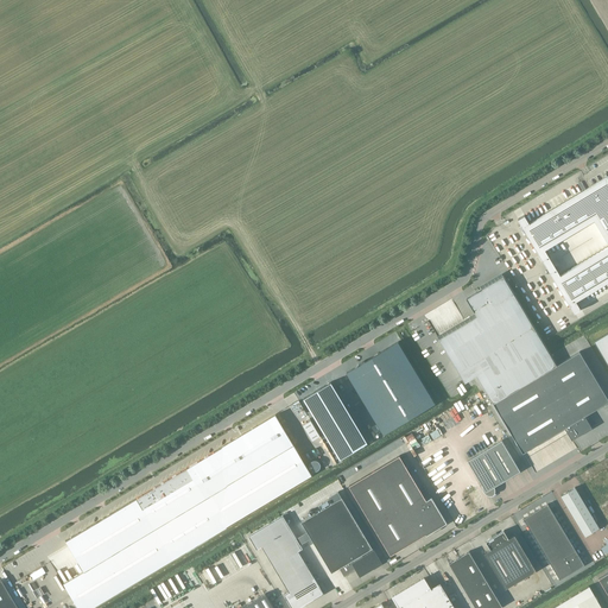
[(607,176),(530,223),(525,215),(518,219),(543,261),(549,271),(575,312),(581,309),(576,301),(607,282),(607,176)]
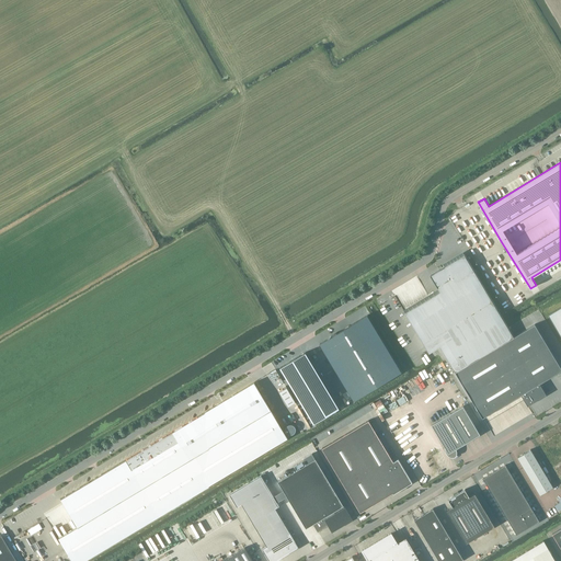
[(439,292),(404,312),(430,353),(441,346),(456,373),(514,336),(465,254),(445,266),(430,275),(438,289),(439,292)]
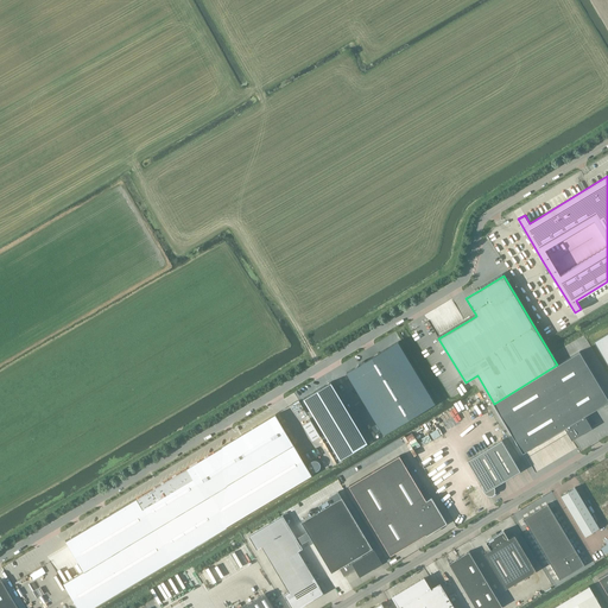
[(607,331),(607,333),(594,341),(607,363),(607,331)]
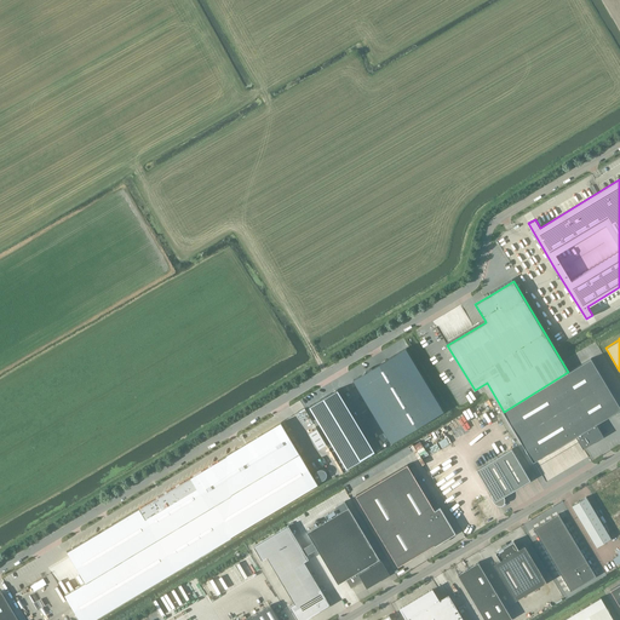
[(352,380),(390,443),(443,412),(406,348),(352,380)]
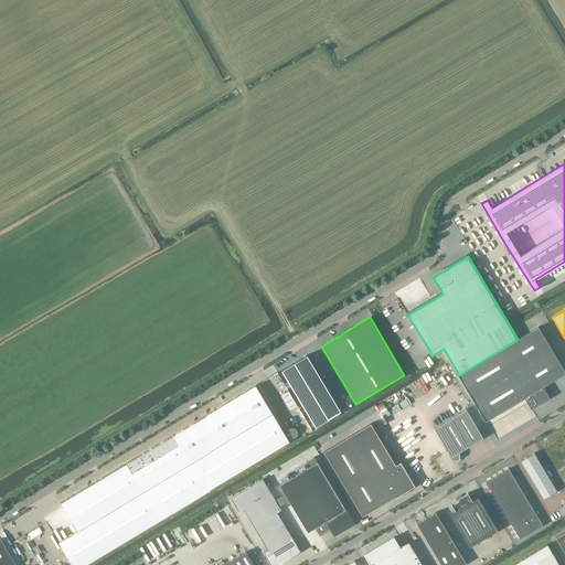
[(518,339),(459,375),(486,420),(524,397),(532,408),(550,397),(543,386),(564,373),(564,370),(539,327),(518,339)]
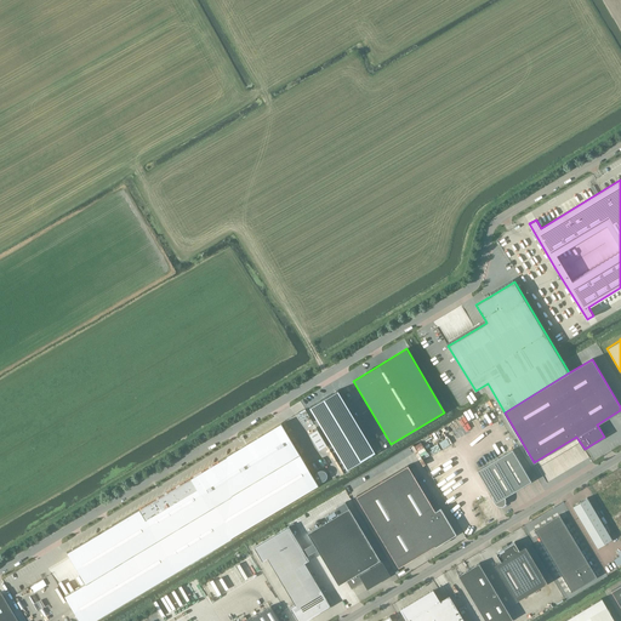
[(328,396),(300,412),(337,476),(365,459),(328,396)]
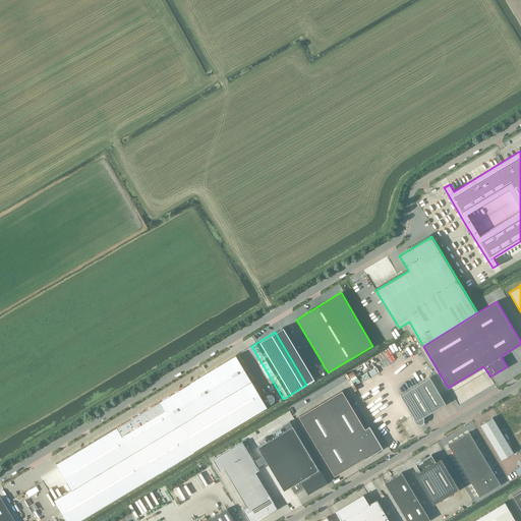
[(71,488),(54,500),(66,520),(76,520),(268,407),(236,355),(56,463),(71,488)]
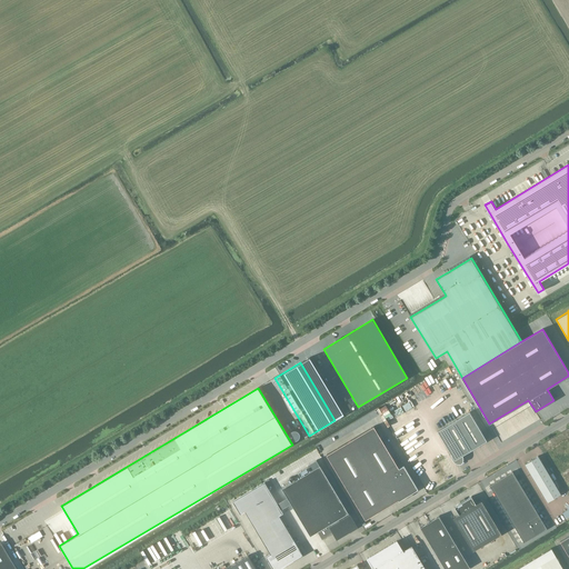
[(396,410),(399,416),(416,408),(413,402),(396,410)]
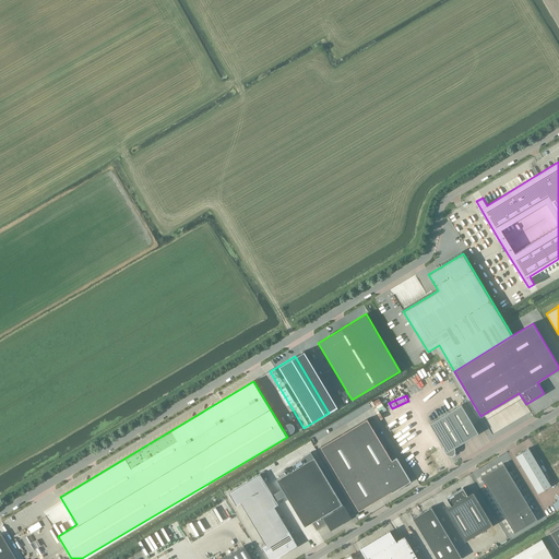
[(453,449),(453,448),(478,432),(462,404),(430,424),(443,444),(443,447),(443,448),(443,449),(444,450),(444,451),(445,452),(447,453),(447,454),(448,454),(449,455),(450,455),(451,455),(452,455),(453,455),(454,454),(454,453),(454,452),(454,451),(454,450),(453,449)]
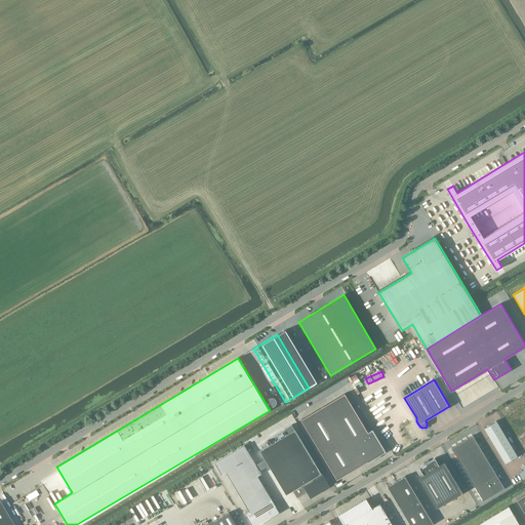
[(386,451),(372,429),(368,432),(346,393),(301,419),(304,423),(337,479),(367,461),(368,461),(386,451)]
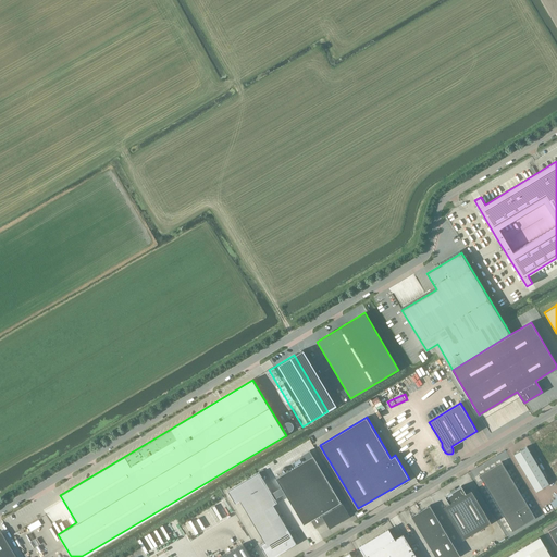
[(556,431),(556,430),(539,440),(555,468),(556,466),(556,431)]
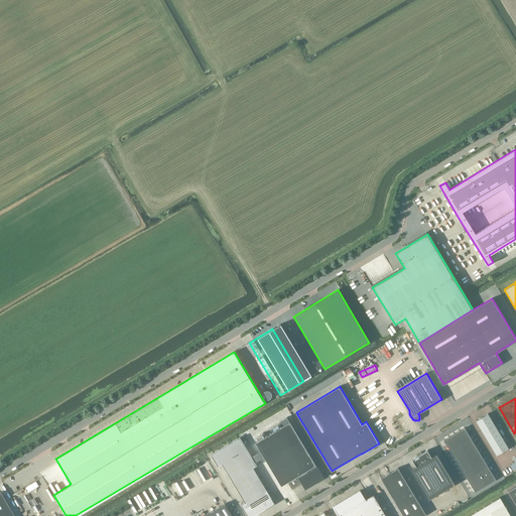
[(476,421),(497,456),(509,447),(488,413),(476,421)]
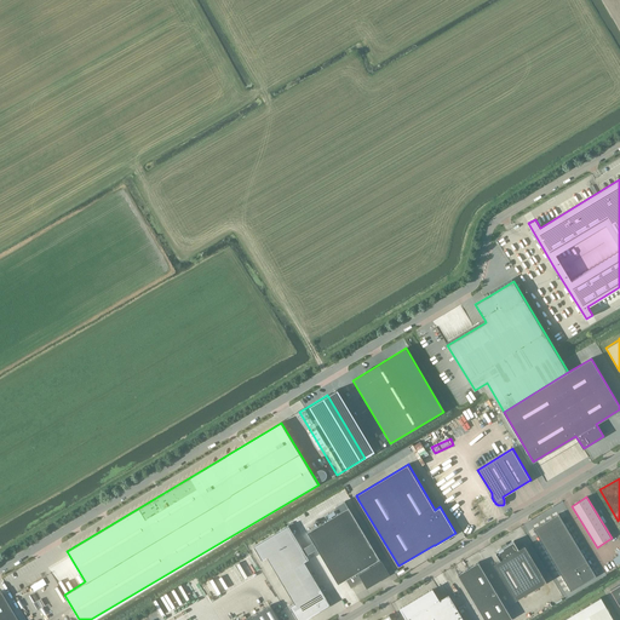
[(349,507),(308,532),(338,584),(360,572),(366,583),(386,569),(349,507)]
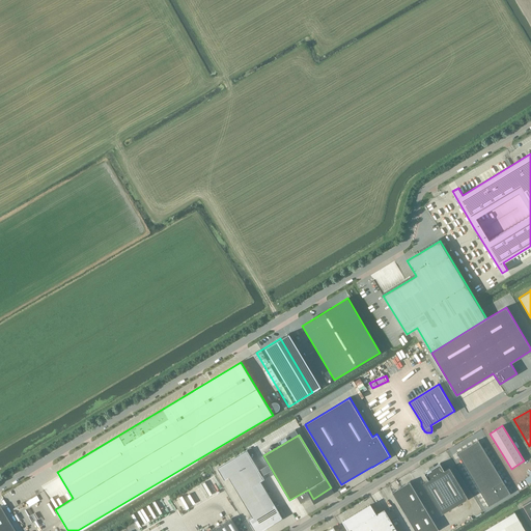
[(478,440),(457,452),(490,506),(510,493),(478,440)]
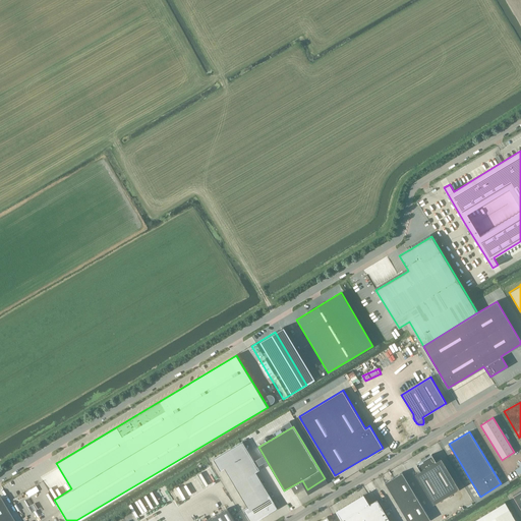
[(250,520),(255,520),(278,508),(256,472),(259,469),(242,442),(213,459),(220,471),(225,468),(247,507),(243,510),(250,520)]
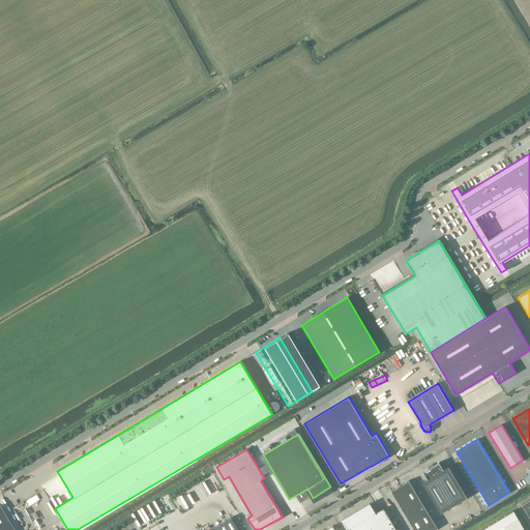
[(439,462),(423,472),(425,475),(428,478),(422,481),(441,512),(468,497),(449,466),(443,469),(441,466),(439,462)]
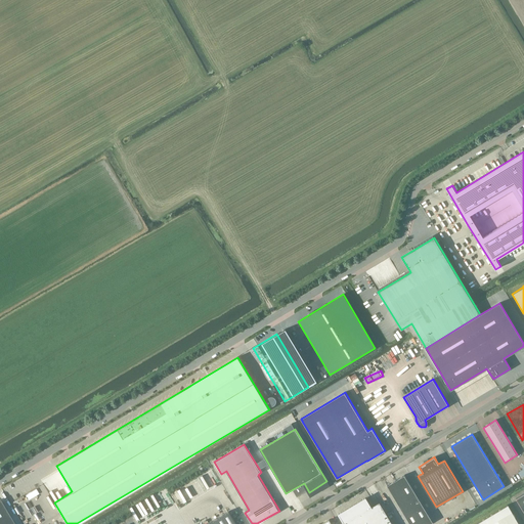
[(404,475),(387,485),(409,523),(429,523),(433,522),(404,475)]
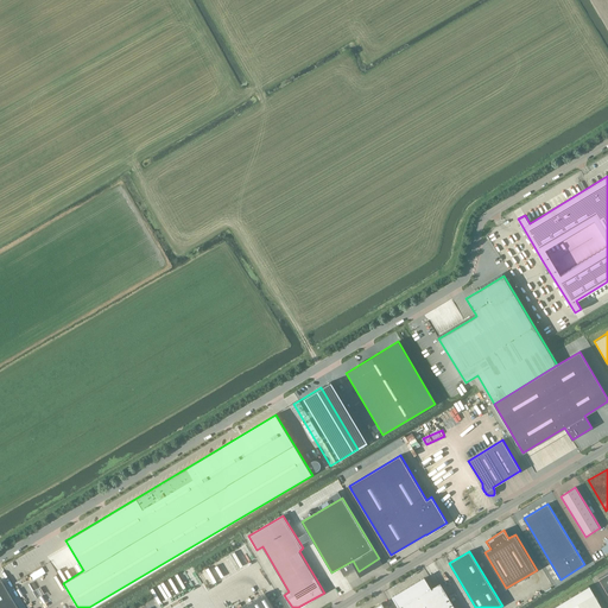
[(399,607),(400,607),(399,607),(455,607),(439,583),(431,588),(424,576),(392,596),(398,607),(399,607)]
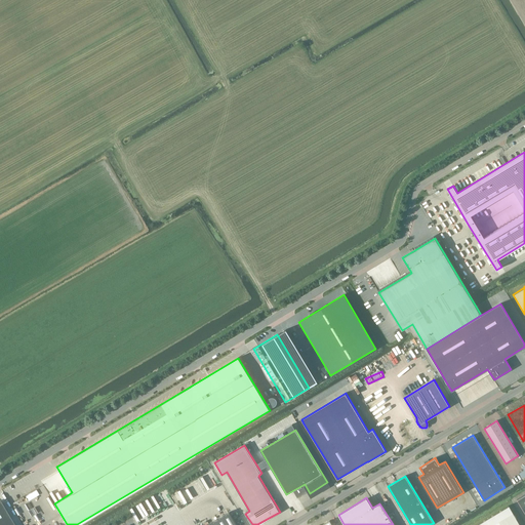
[(15,524),(11,518),(1,500),(0,499),(0,524),(15,524)]
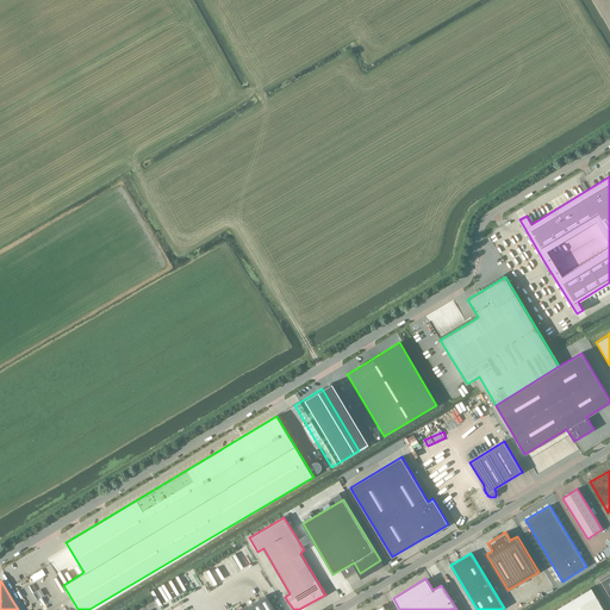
[(554,609),(604,609),(591,587),(554,609)]
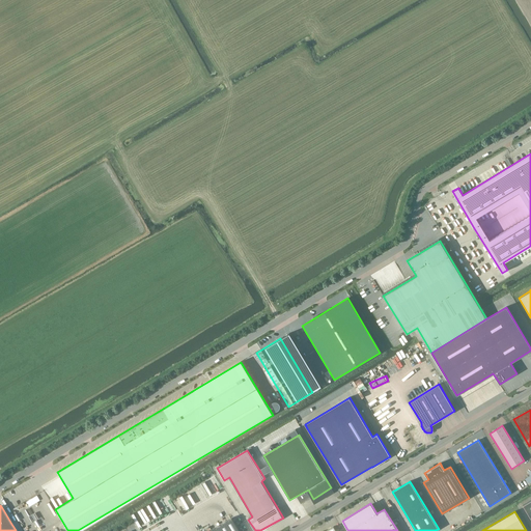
[(210,530),(240,530),(232,518),(210,530)]
